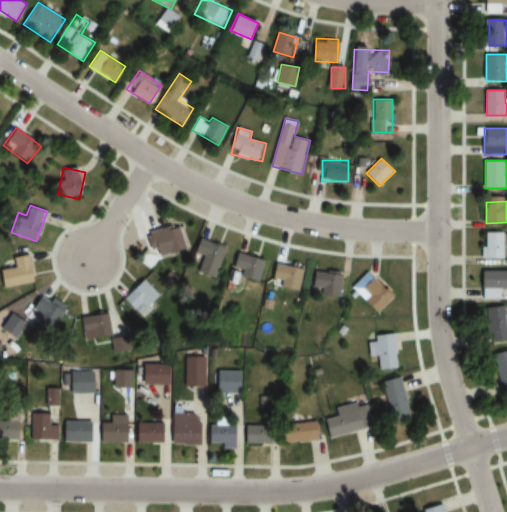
[(180,227),(154,234),(160,256),(187,249),(180,227)]
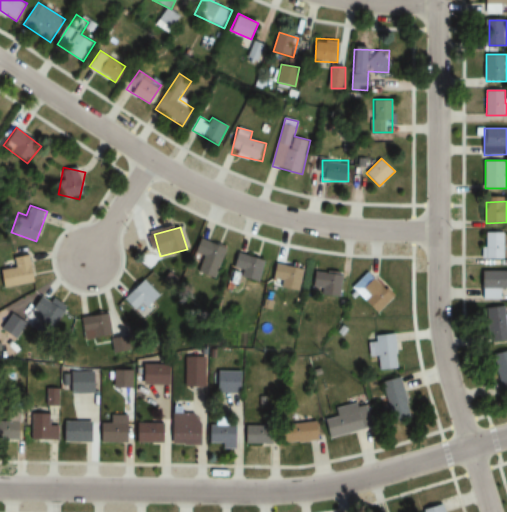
[(506,232),(486,232),(486,259),(506,259),(506,232)]
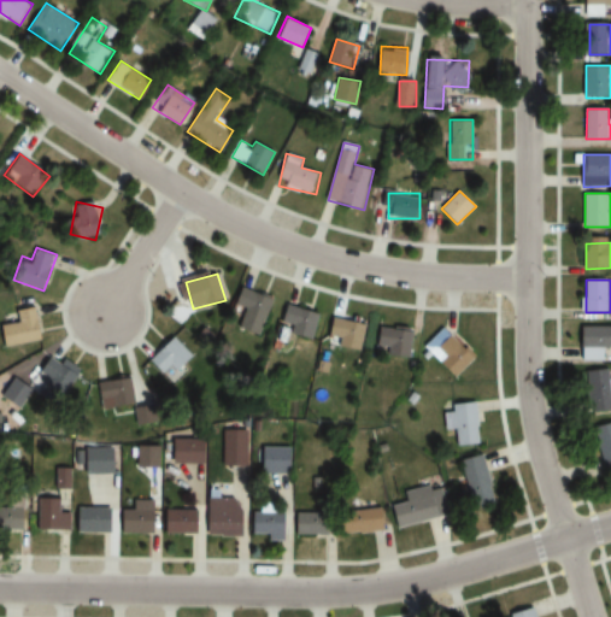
[(248,310),(240,327),(259,336),(276,301),(244,286),(235,304),(248,310)]
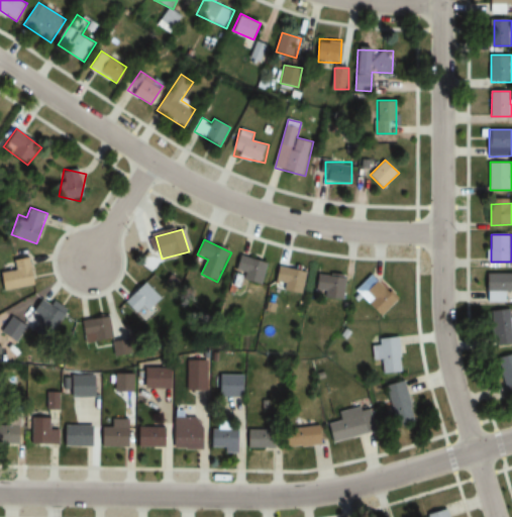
[(270,263),(241,254),(235,278),(264,286),(270,263)]
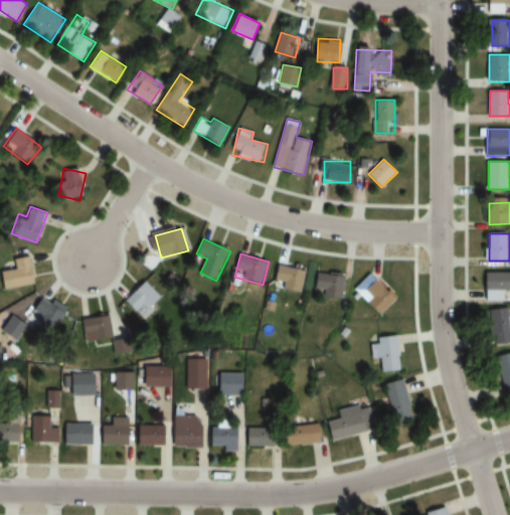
[(14,259),(16,269),(1,271),(4,289),(36,285),(32,255),(14,259)]
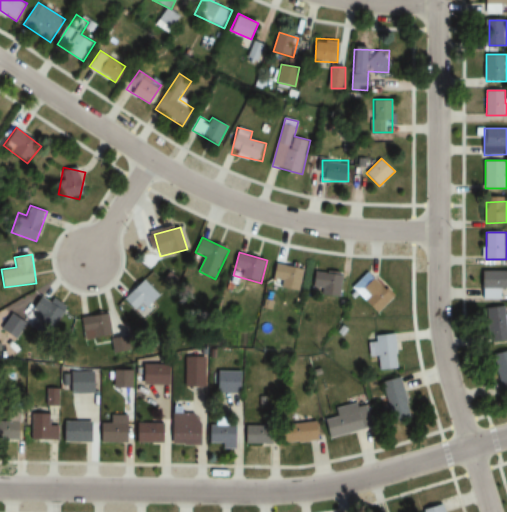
[(275,289),(304,289),(304,266),(275,266),(275,289)]
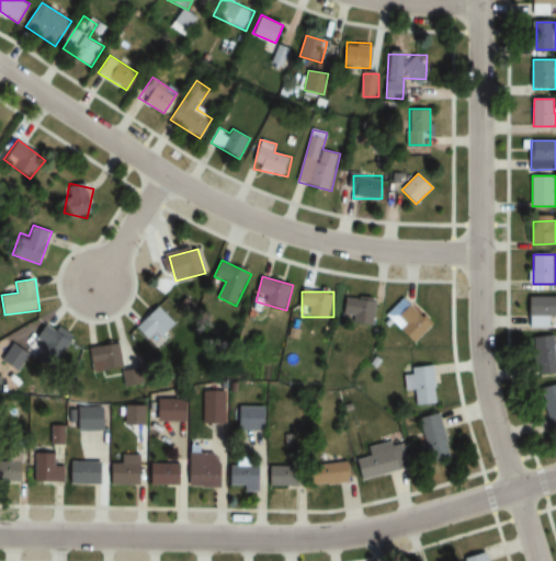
[(373,328),(379,304),(350,295),(342,319),(373,328)]
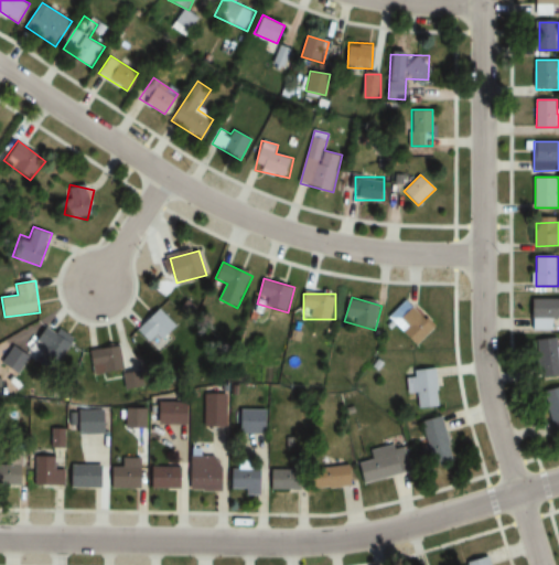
[(554,330),(554,319),(558,319),(558,298),(533,298),(533,330),(554,330)]
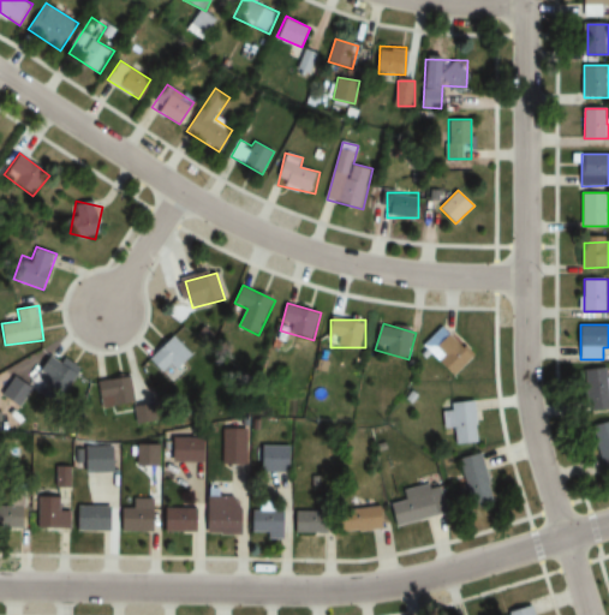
[(455,376),(475,356),(446,328),(427,348),(455,376)]
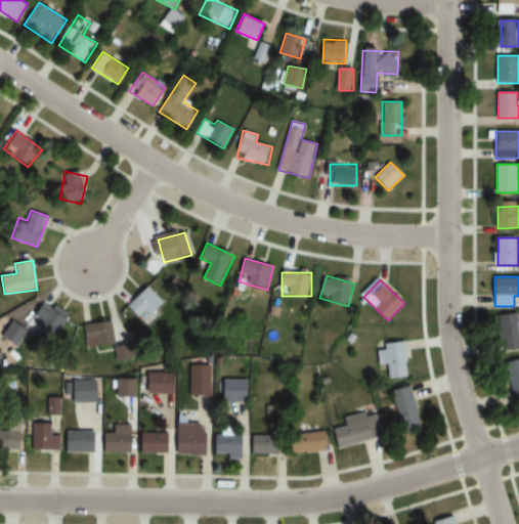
[(149,315),(164,302),(148,286),(127,306),(138,318),(145,311),(149,315)]
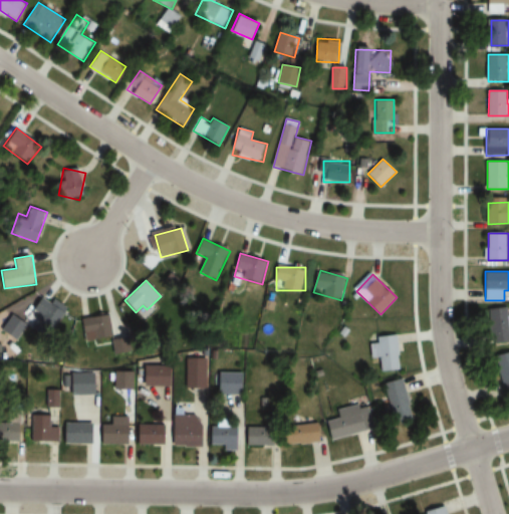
[(40,318),(33,328),(49,339),(66,314),(41,298),(31,313),(40,318)]
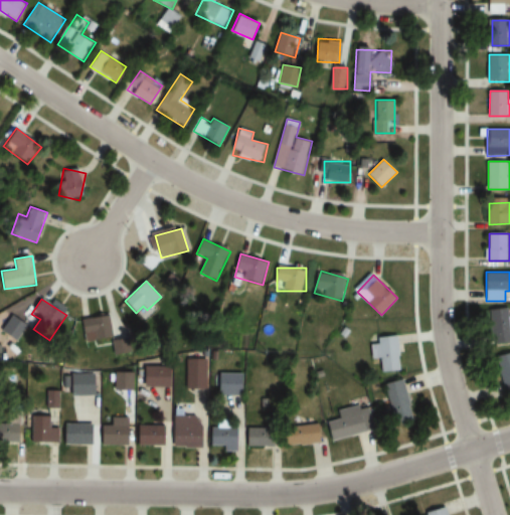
[(491,312),(490,342),(509,343),(509,316),(509,312),(491,312)]
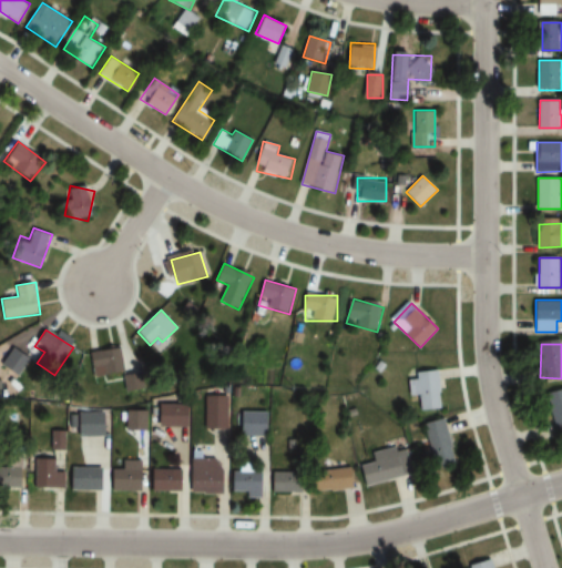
[(93,377),(130,372),(125,347),(90,353),(93,377)]
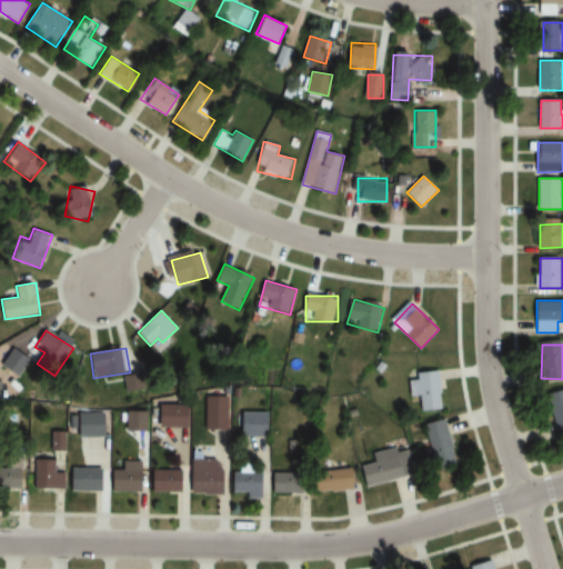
[(421,397),(421,410),(442,410),(442,371),(412,371),(412,397),(421,397)]
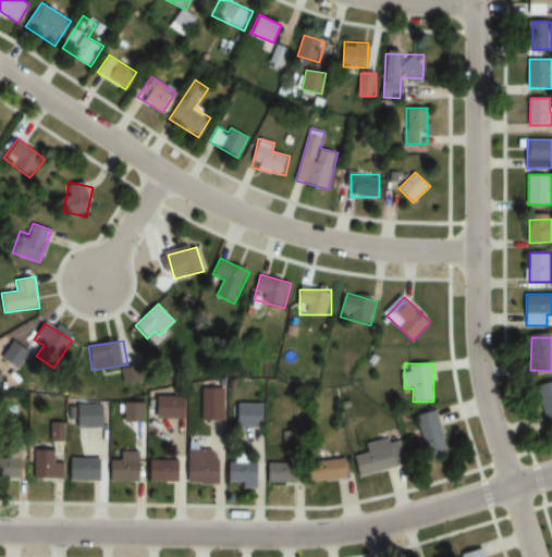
[(551,381),(539,384),(547,421),(551,420),(551,381)]
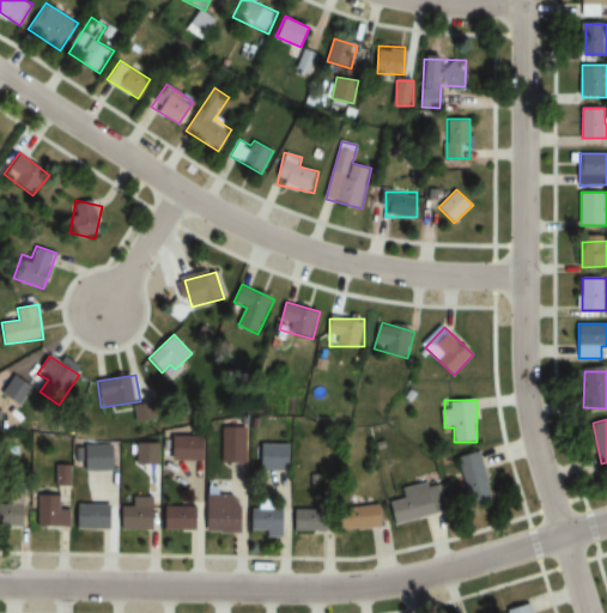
[(224,463),(247,463),(247,426),(224,426),(224,463)]
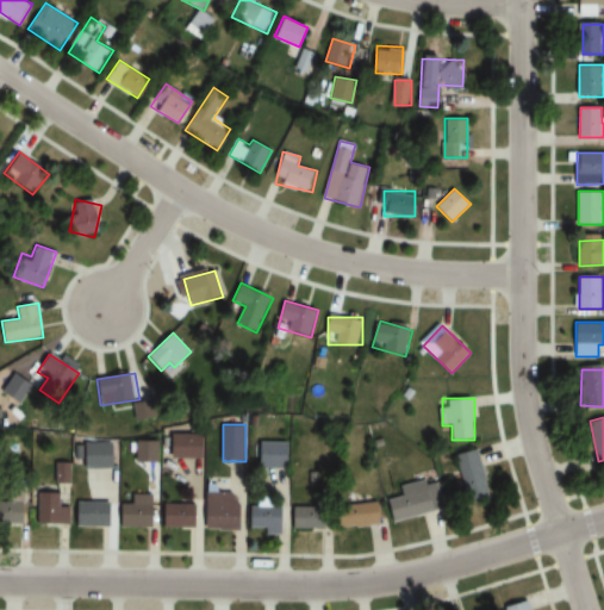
[(113,470),(113,442),(83,442),(83,470),(113,470)]
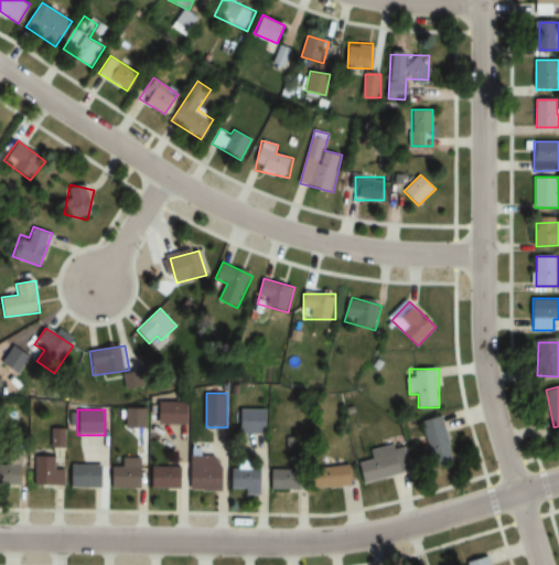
[(240,435),(267,435),(267,411),(240,411),(240,435)]
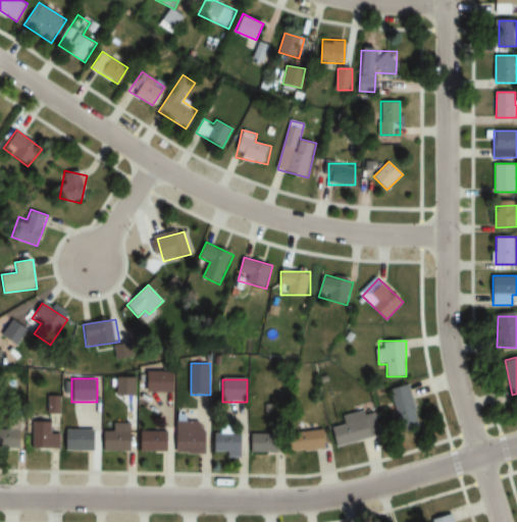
[(410,383),(391,387),(399,430),(418,426),(410,383)]
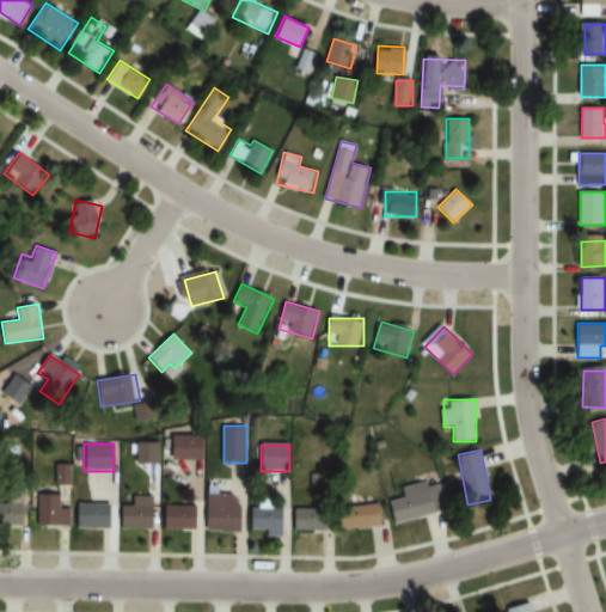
[(160,501),(160,473),(151,473),(151,494),(133,494),(133,507),(120,507),(120,528),(154,528),(154,501),(160,501)]
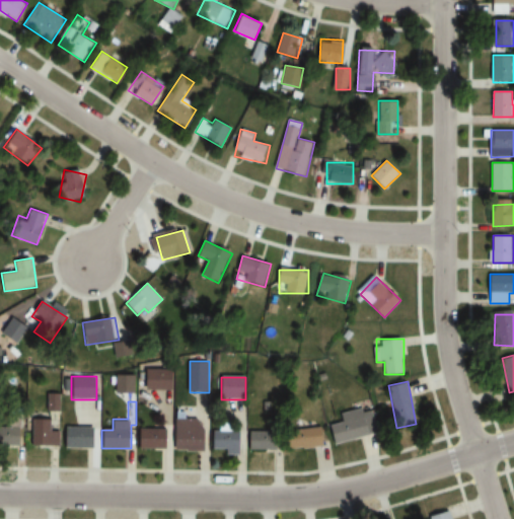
[(328,420),(336,445),(378,433),(370,408),(328,420)]
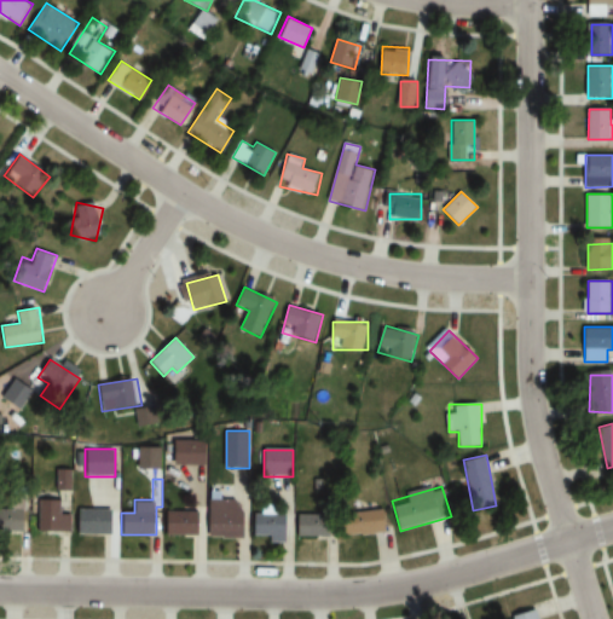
[(71,515),(61,515),(61,493),(40,493),(40,534),(71,534),(71,515)]
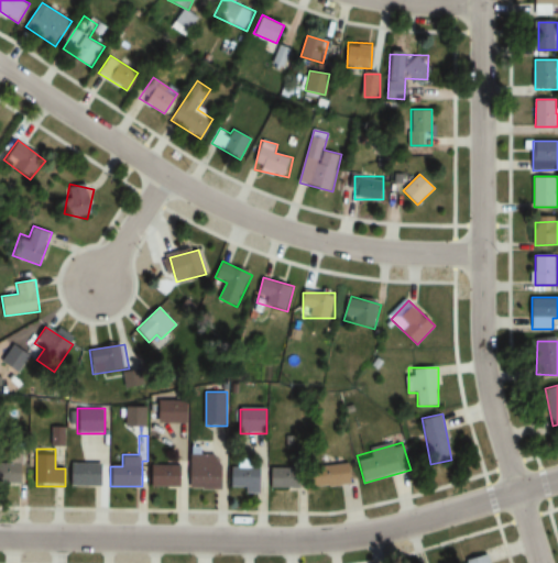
[(220,487),(220,457),(188,457),(188,487),(220,487)]
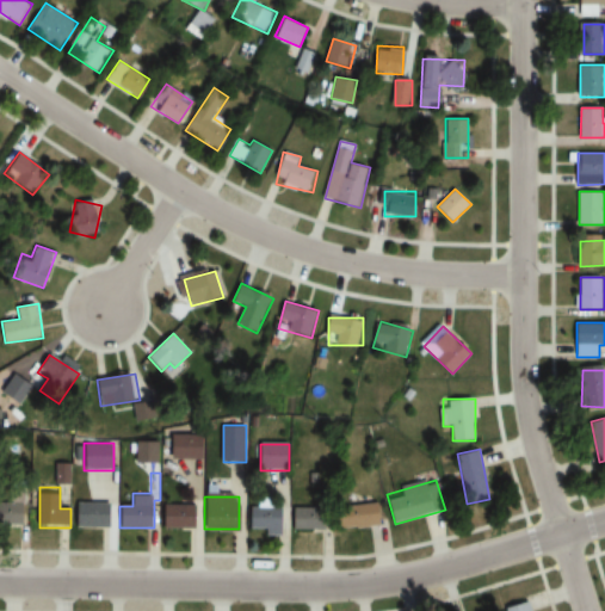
[(0,526),(25,528),(25,500),(0,499),(0,526)]
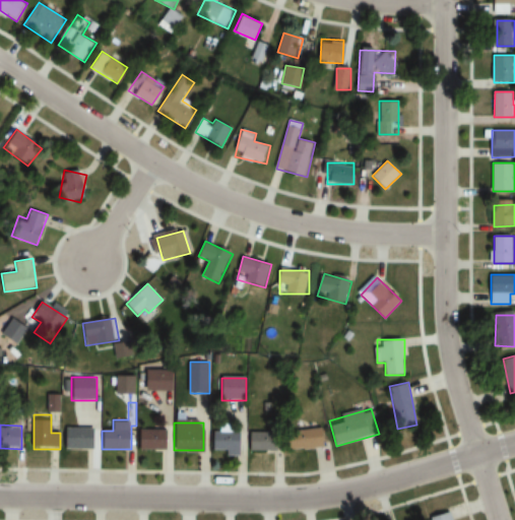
[(286,429),(287,450),(325,448),(324,428),(286,429)]
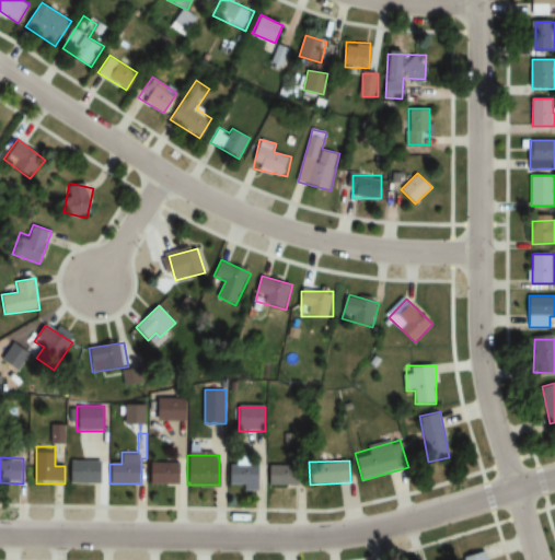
[(70,482),(103,482),(103,462),(70,462),(70,482)]
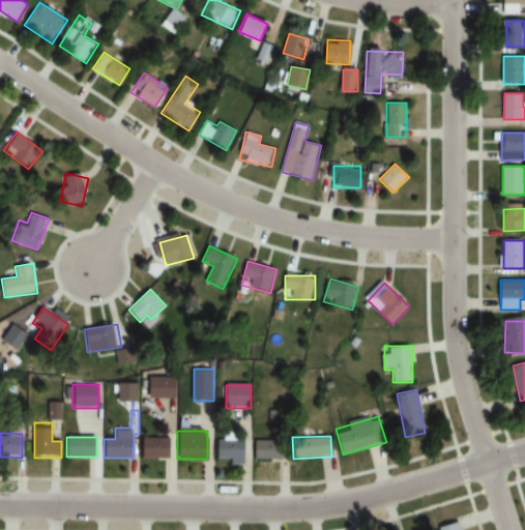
[(173,438),(142,438),(142,459),(173,459),(173,438)]
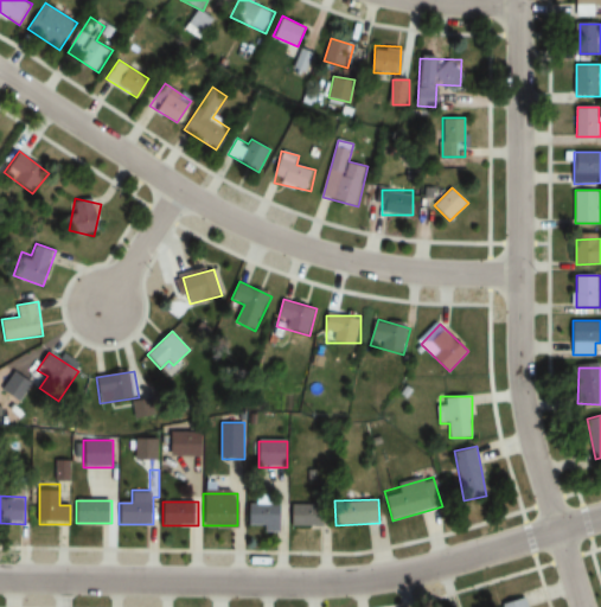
[(283,504),(248,504),(248,525),(283,525),(283,504)]
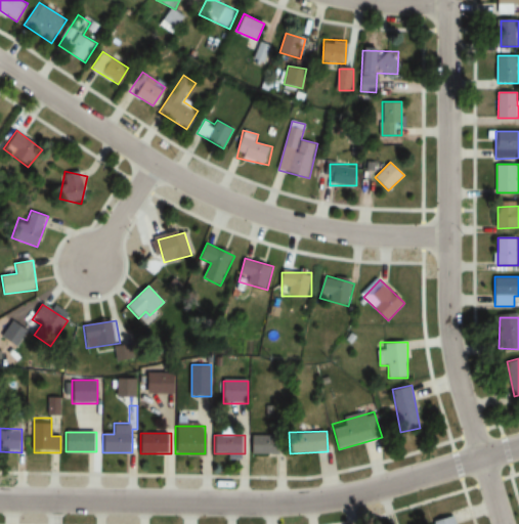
[(279,436),(251,436),(251,454),(279,454),(279,436)]
